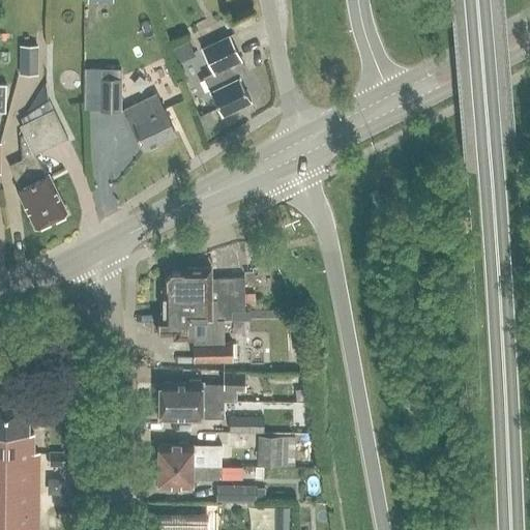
[(251,100),(239,78),(237,79),(230,65),(241,60),(230,36),(202,50),(213,72),(203,78),(210,92),(222,115),(251,100)]
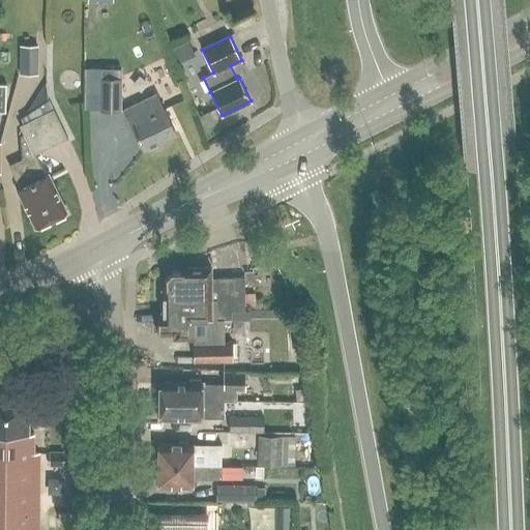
[(185,58),(200,54),(196,41),(181,46),(185,58)]
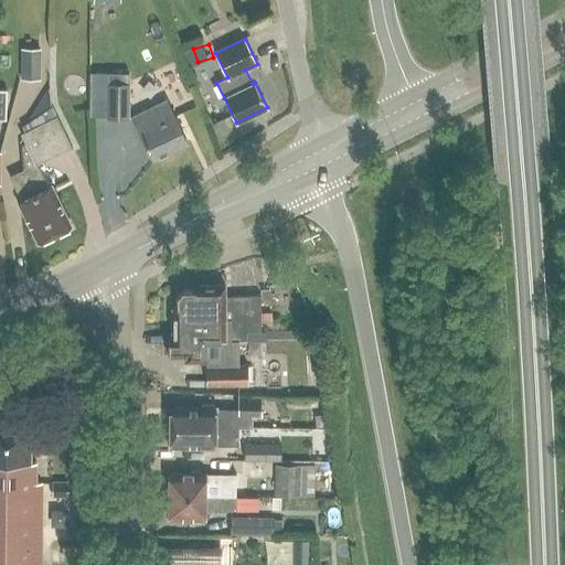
[(21,80),(41,80),(41,49),(21,49),(21,80)]
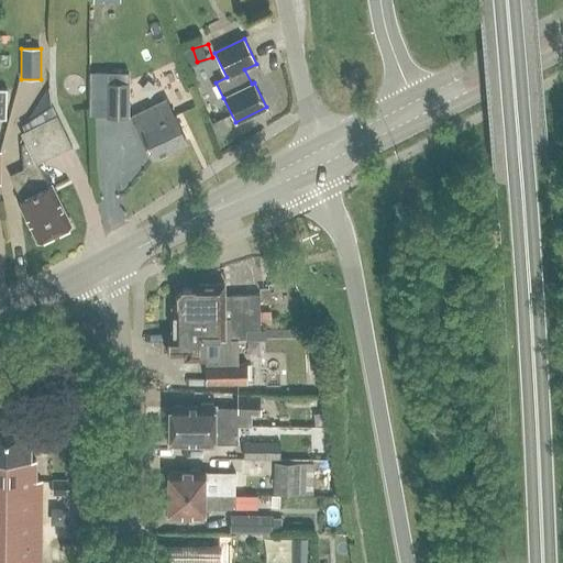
[(107,84),(107,119),(129,119),(129,84),(107,84)]
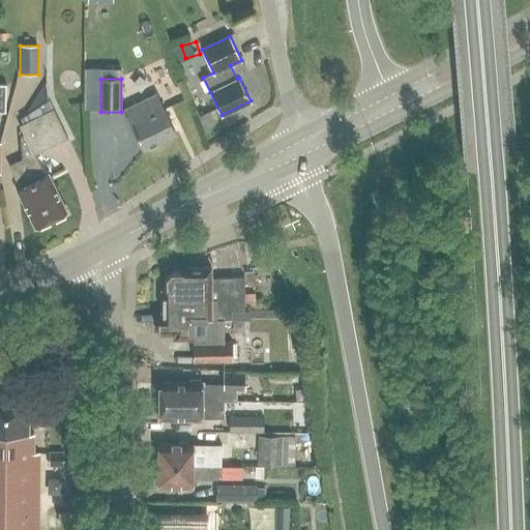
[(176,134),(164,109),(170,106),(164,91),(125,110),(131,124),(130,124),(143,149),(176,134)]
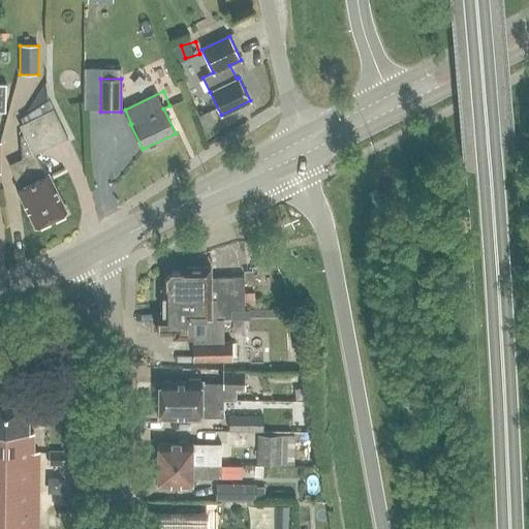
[(22,159),(52,222),(65,216),(63,214),(66,212),(48,175),(45,176),(34,154),(66,138),(67,139),(67,138),(53,109),(49,100),(21,120),(23,124),(20,126),(23,134),(20,136),(22,159)]
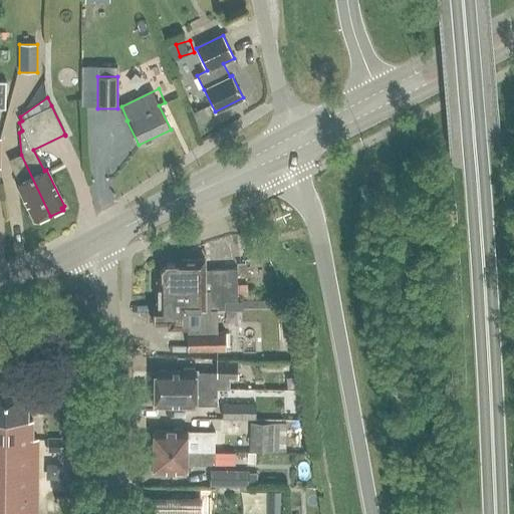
[(50,216),(21,155),(8,161),(19,183),(16,184),(34,221),(37,220),(38,222),(50,216)]
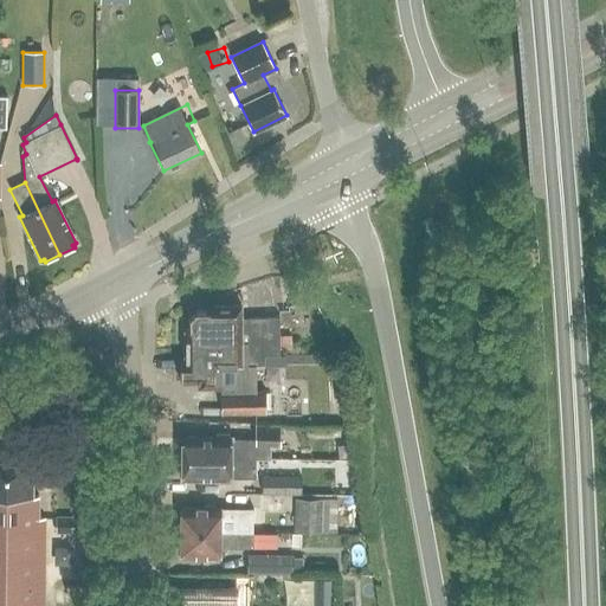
[(185,329),(185,350),(206,350),(206,343),(242,343),(247,343),(247,366),(253,366),(264,366),(264,355),(279,355),(279,346),(279,317),(266,318),(242,318),(242,307),(208,307),(208,311),(197,311),(195,311),(189,317),(189,318),(189,329),(185,329)]
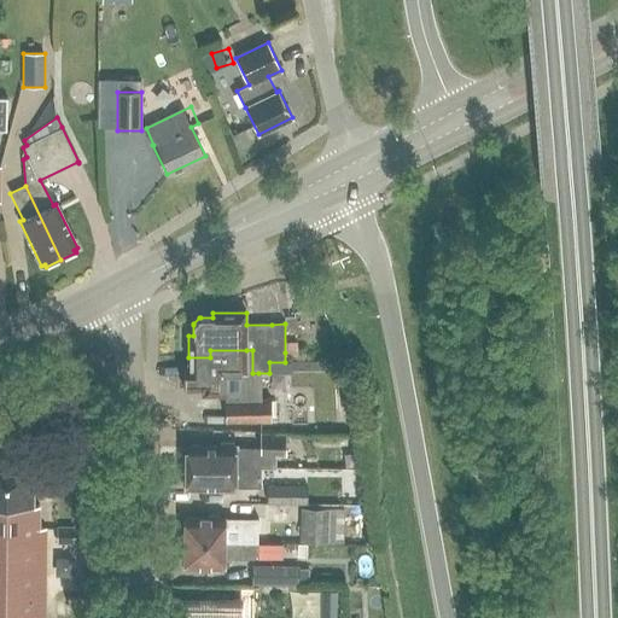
[(184,368),(184,390),(203,390),(203,395),(226,395),(226,423),(256,421),(273,421),(272,398),(260,400),(258,373),(252,373),(252,350),(246,350),(210,350),(210,357),(188,357),(188,368),(184,368)]
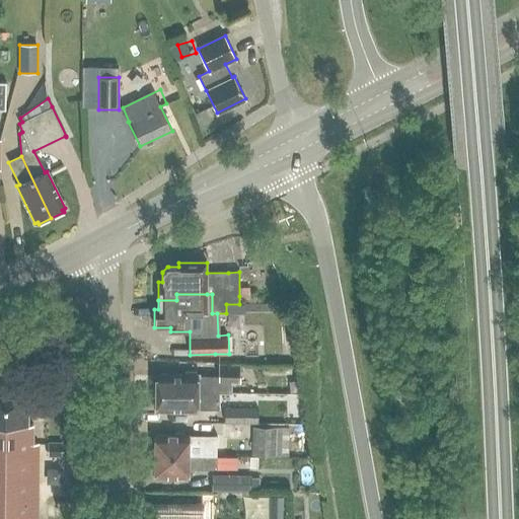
[(226,304),(226,313),(243,312),(243,304),(239,304),(226,304)]
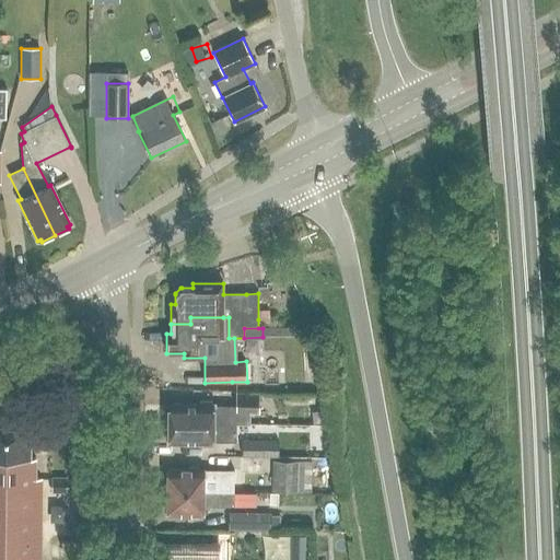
[(168,420),(168,423),(236,424),(236,412),(259,413),(259,394),(236,394),(236,407),(214,406),(214,405),(212,405),(212,401),(199,401),(199,405),(168,404),(168,408),(165,408),(165,420),(168,420)]
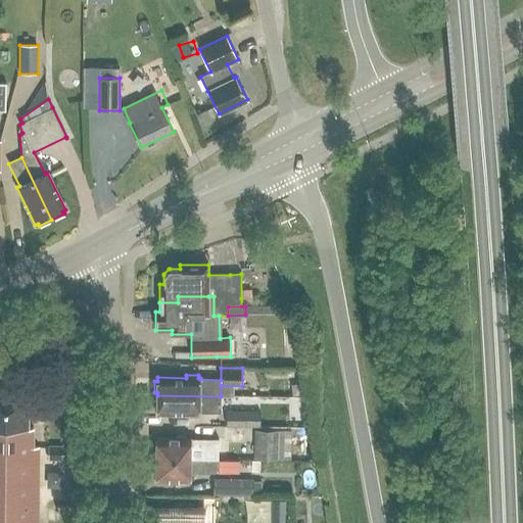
[(221,396),(157,395),(157,398),(154,398),(154,411),(157,411),(157,414),(186,415),(186,417),(197,417),(197,415),(200,415),(200,413),(221,413),(221,396)]
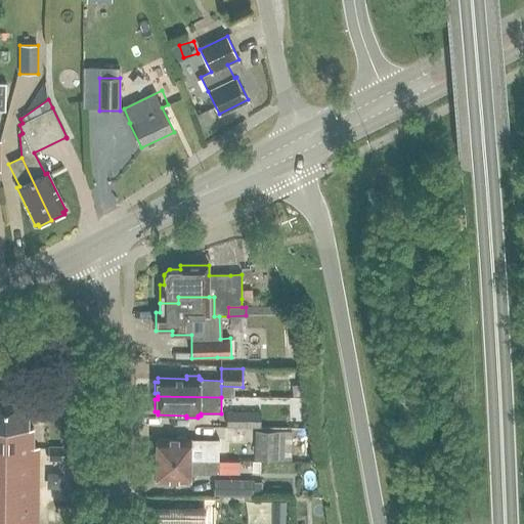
[(0,523),(37,523),(38,448),(33,448),(33,429),(28,429),(29,401),(0,400),(0,523)]
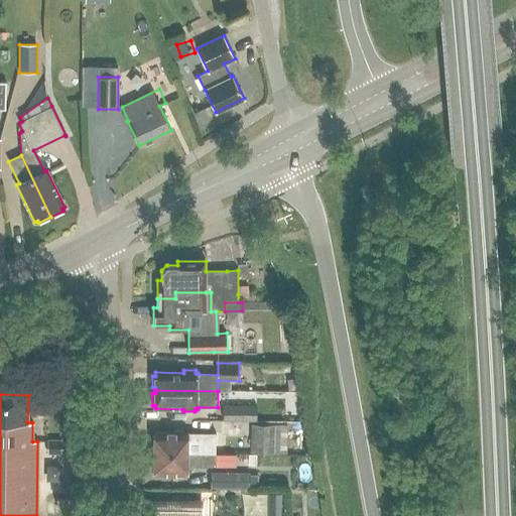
[(224,420),(258,421),(258,407),(224,407),(224,420)]
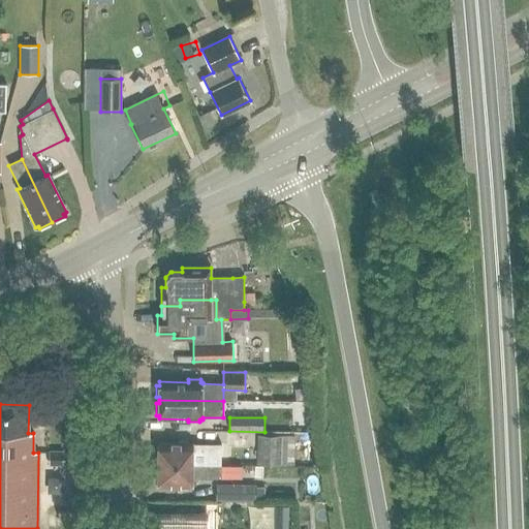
[(258,435),(258,464),(296,464),(296,435),(258,435)]
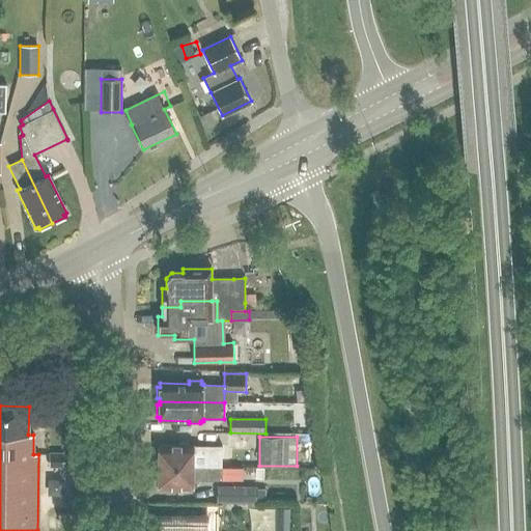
[(159,445),(159,467),(214,467),(222,467),(222,446),(194,446),(189,446),(189,443),(179,443),(179,445),(159,445)]
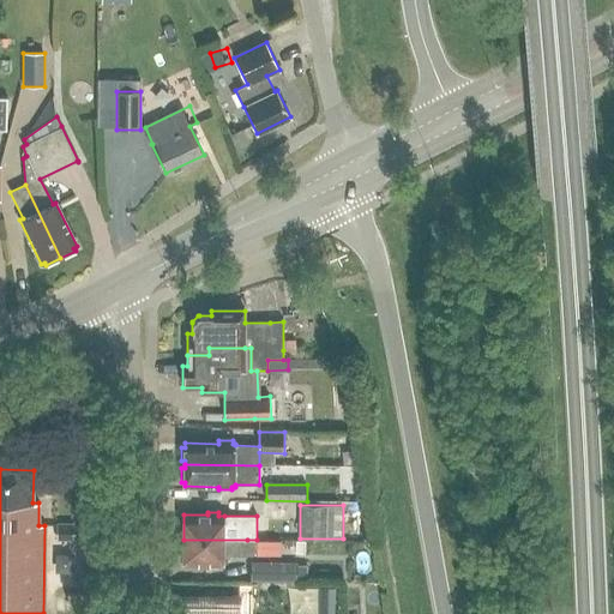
[(54,525),(55,540),(71,540),(71,525),(54,525)]
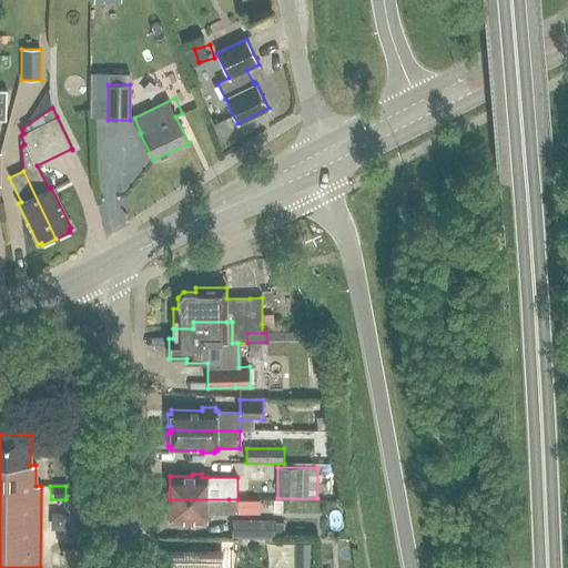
[(170,499),(170,523),(192,523),(192,525),(202,525),(202,523),(206,523),(206,515),(229,515),(229,514),(237,514),(237,499),(229,499),(170,499)]
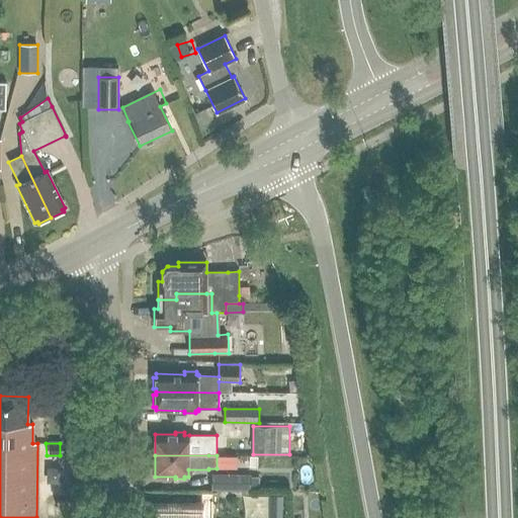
[(212,473),(212,491),(223,491),(222,498),(252,498),(252,490),(253,478),(253,473),(212,473)]
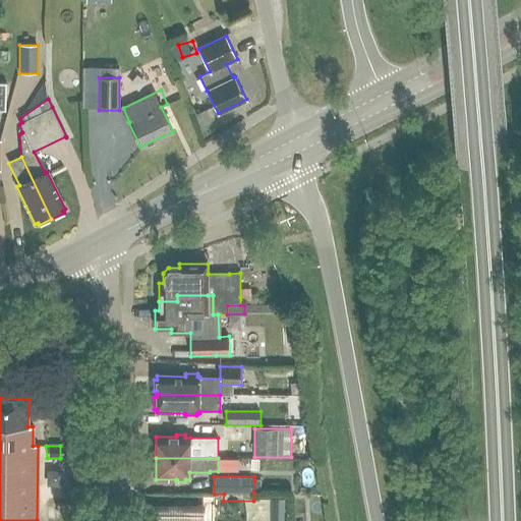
[(254,480),(253,493),(262,493),(263,480),(254,480)]
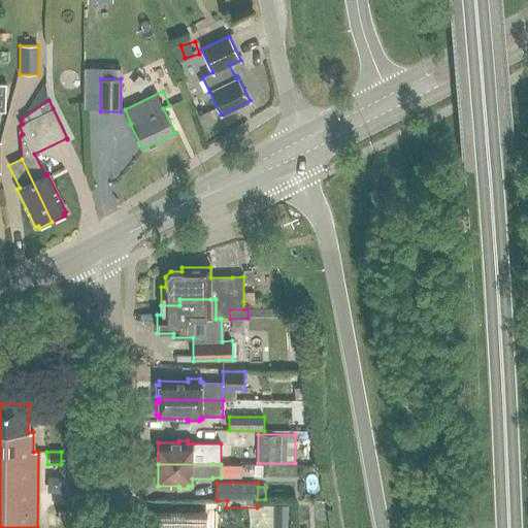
[(290,527),(291,505),(273,505),(272,527),(290,527)]
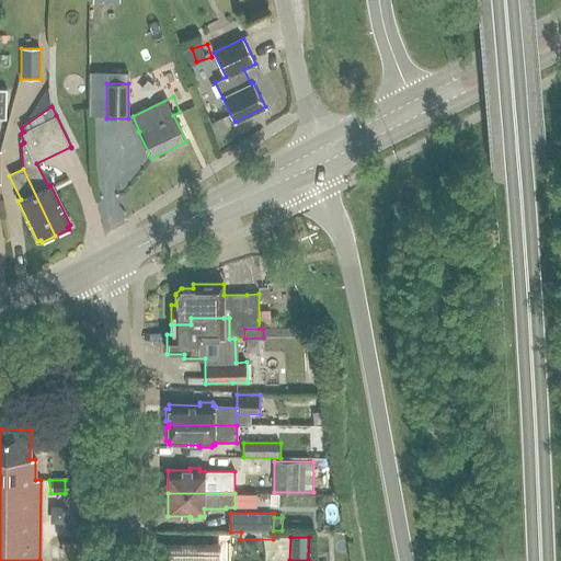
[(215,560),(216,545),(168,545),(168,560),(215,560)]
